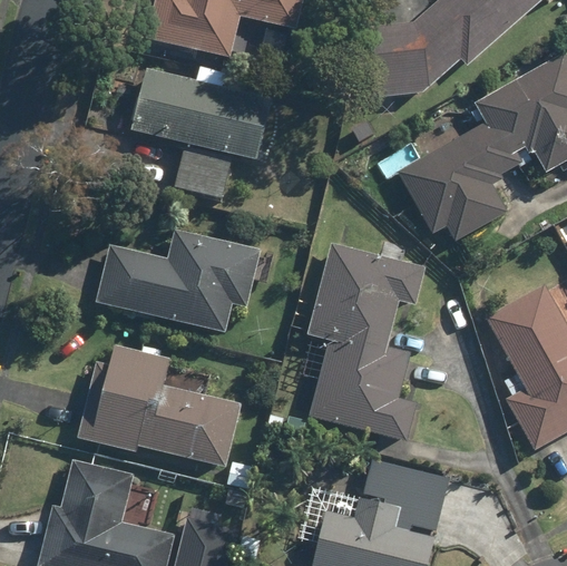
[(150,0),(142,40),(231,60),(240,19),(297,31),(304,0),(150,0)]
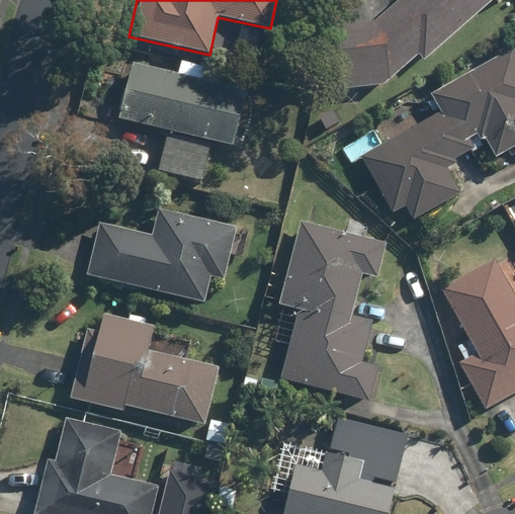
[(395,0),(340,55),(377,93),(418,53),(425,60),(486,0),(395,0)]
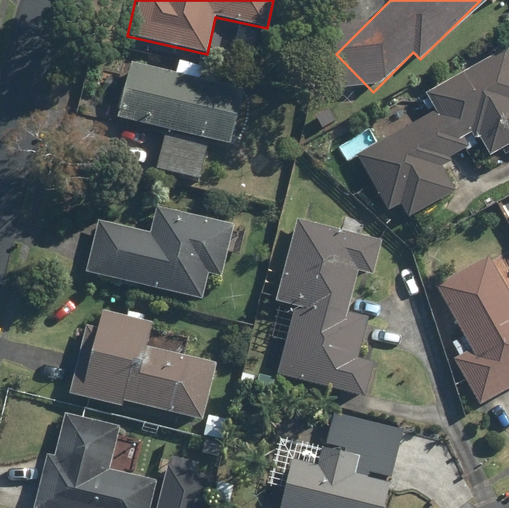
[(508,45),(508,44),(433,87),(442,103),(355,152),(386,207),(400,200),(409,217),(456,191),(440,163),(481,140),(490,155),(508,143),(508,45)]
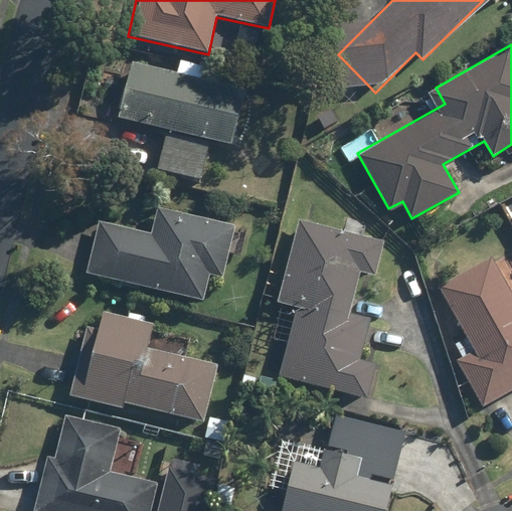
[(245,91),(129,58),(115,115),(168,129),(158,168),(199,178),(209,139),(231,145),(245,91)]
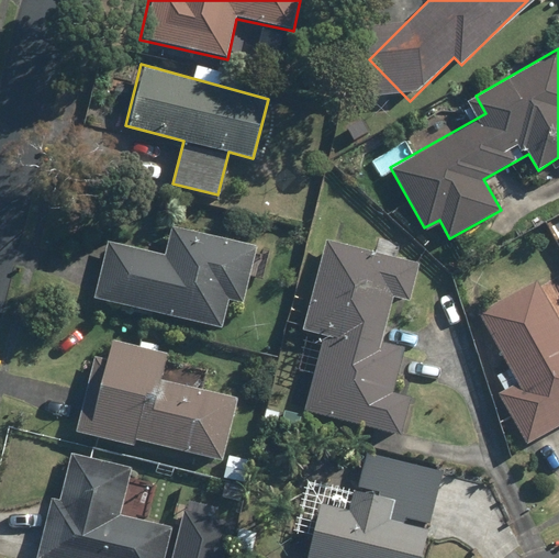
[(167,253),(107,240),(93,298),(222,326),(228,301),(244,304),(257,245),(172,226),(167,253)]
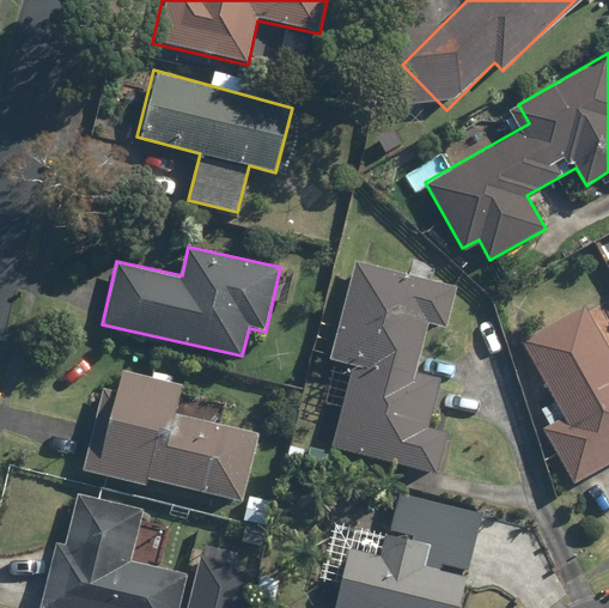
[(456,285),(353,259),(328,359),(354,365),(333,449),(437,475),(448,433),(427,429),(440,377),(415,371),(428,322),(445,327),(456,285)]
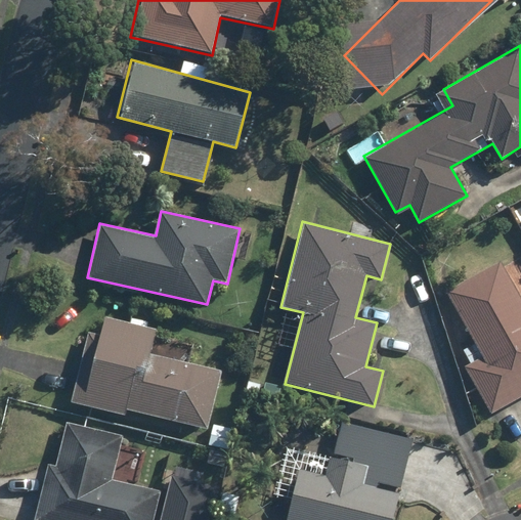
[(520,298),(502,262),(446,292),(471,340),(453,350),(487,415),(520,396),(520,298)]
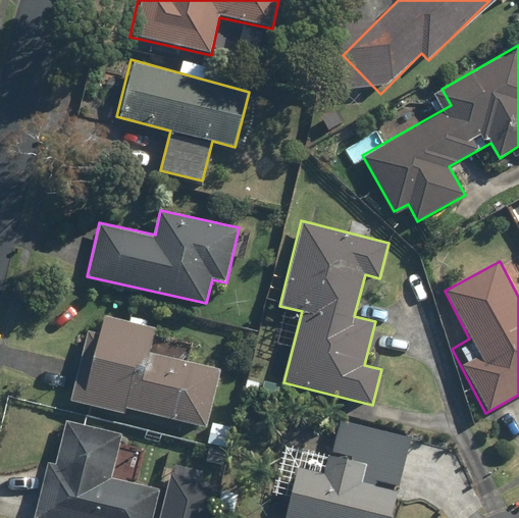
[(98,331),(86,328),(69,401),(124,413),(125,408),(208,426),(220,367),(151,352),(156,328),(102,316),(98,331)]
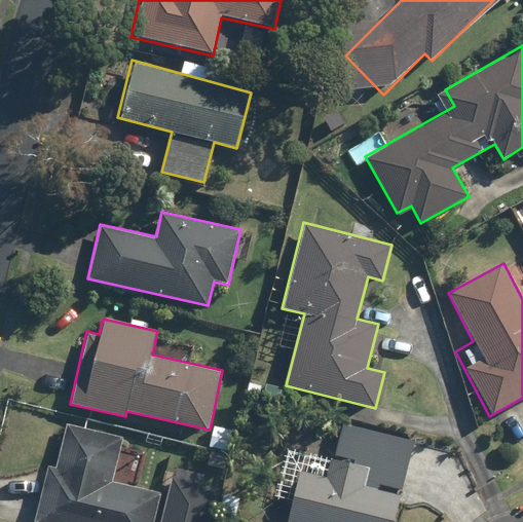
[(332,459),(299,452),(284,521),(391,521),(411,435),(340,420),(332,459)]
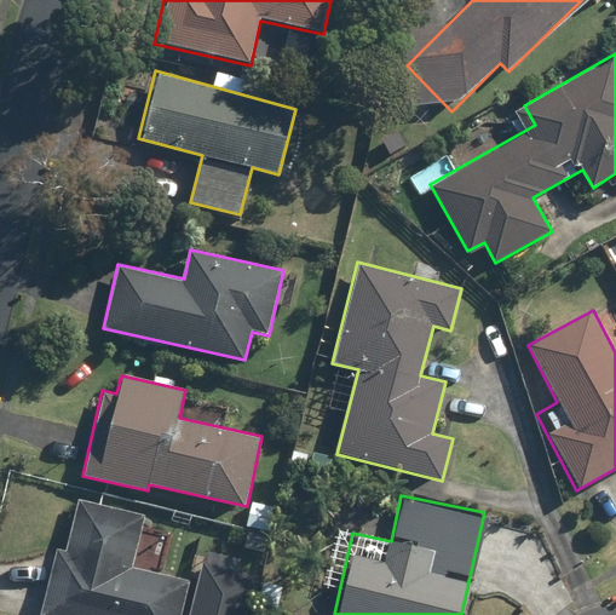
[(67,551),(56,549),(41,614),(178,614),(186,581),(132,570),(143,517),(76,504),(67,551)]
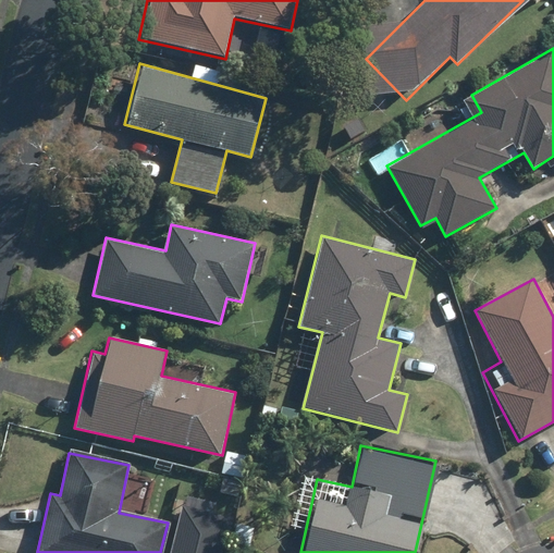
[(221,552),(230,513),(182,502),(170,552),(221,552)]
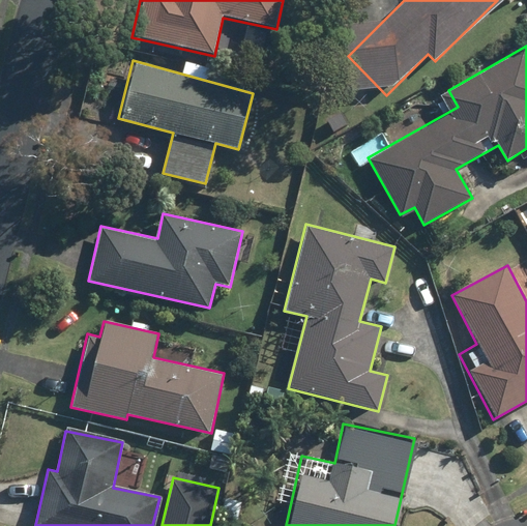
All buildings are outlined.
